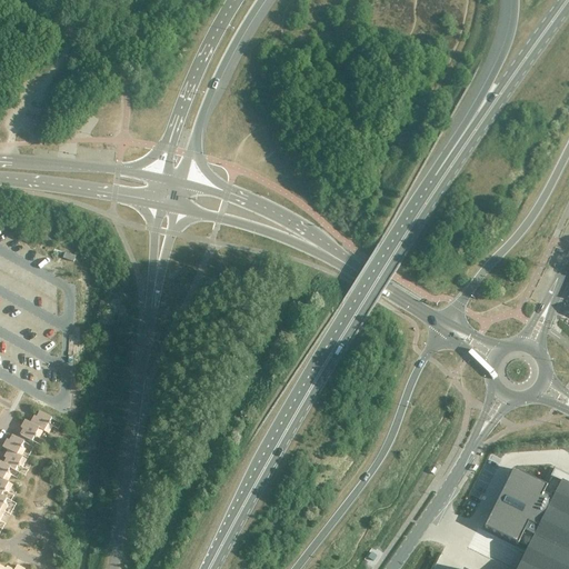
[(0,342),(0,349),(13,355),(16,349),(0,342)]
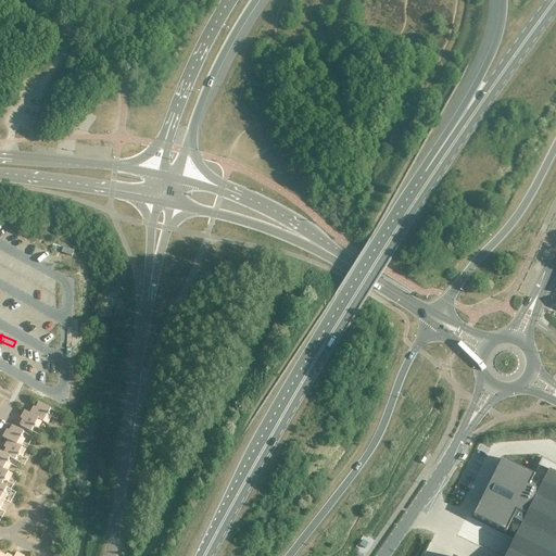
[(32,409),(29,414),(41,420),(47,424),(51,416),(49,415),(49,414),(48,413),(50,408),(38,403),(34,411),(32,409)]
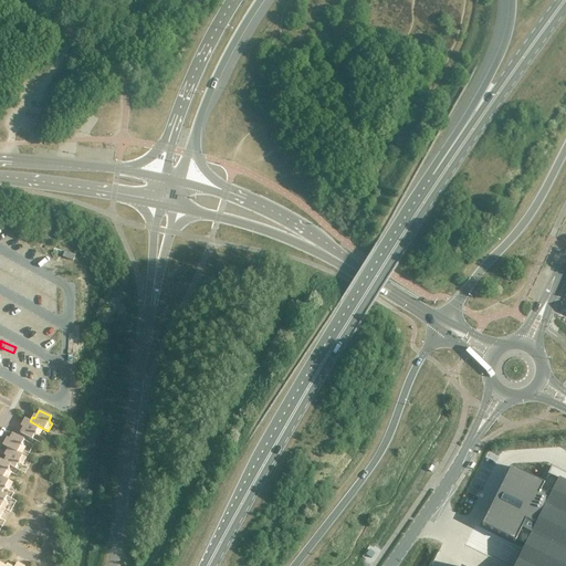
[(42,428),(30,421),(24,419),(22,423),(24,425),(20,432),(32,439),(34,435),(35,436),(37,435),(39,436),(42,428)]
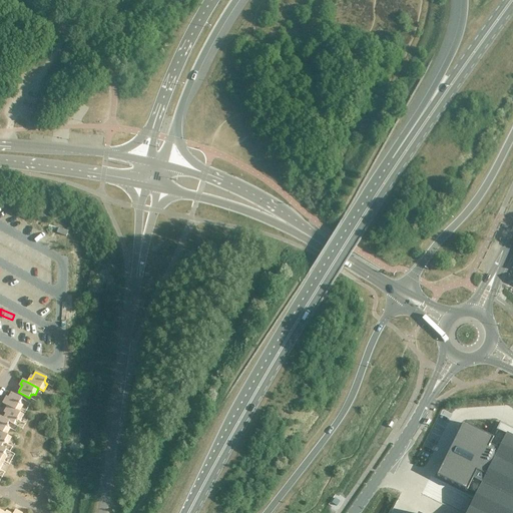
[(3,404),(7,406),(19,412),(22,406),(20,405),(21,404),(20,403),(22,399),(11,393),(7,401),(5,399),(3,404)]
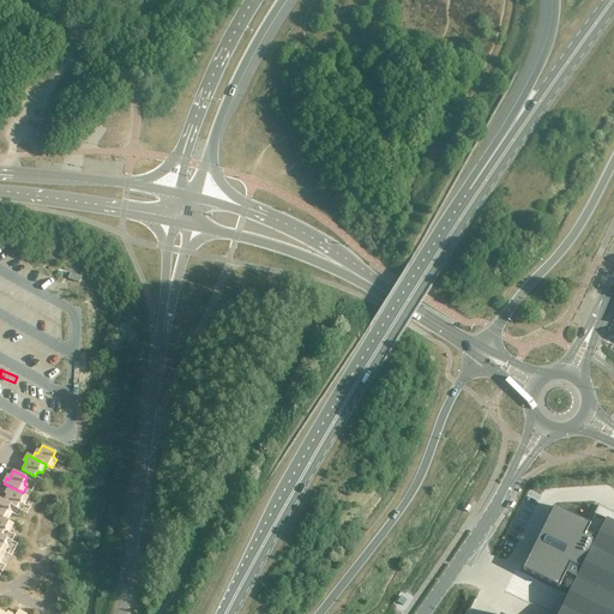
[(8,493),(4,501),(11,505),(17,509),(19,504),(20,505),(22,504),(24,505),(29,497),(23,493),(8,486),(6,492),(8,493)]
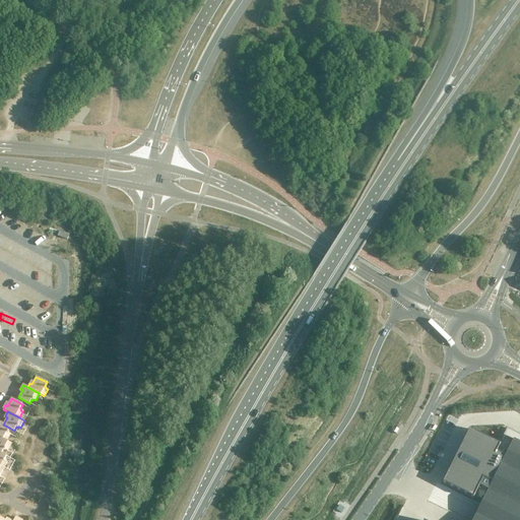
[(0,437),(6,441),(10,435),(8,433),(8,432),(7,432),(9,428),(3,425),(0,421),(0,437)]
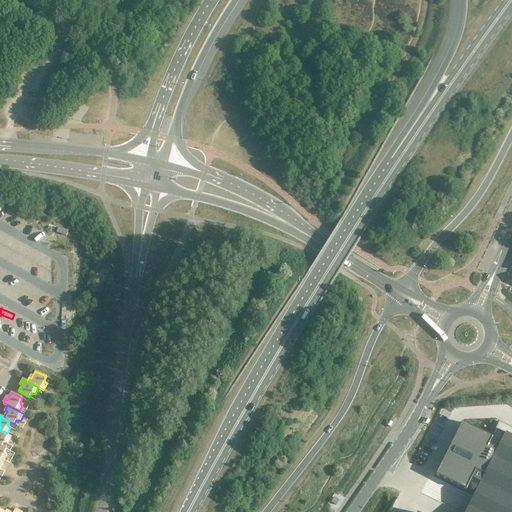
[(511,511),(511,427),(500,422),(492,437),(463,422),(436,475),(464,489),(466,490),(467,490),(475,494),(466,511),(511,511)]
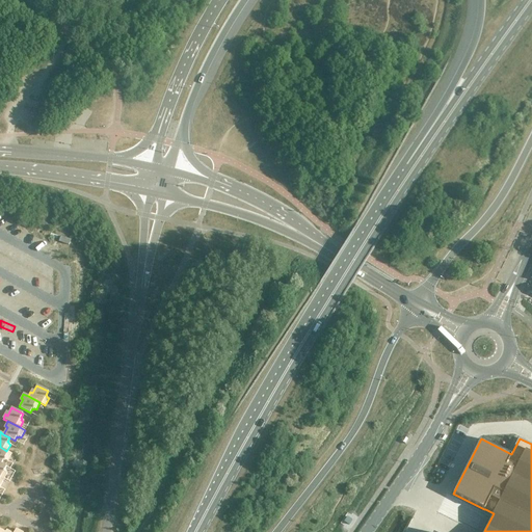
[(0,462),(1,463),(3,460),(5,461),(5,460),(7,461),(11,454),(6,451),(0,447),(0,462)]
